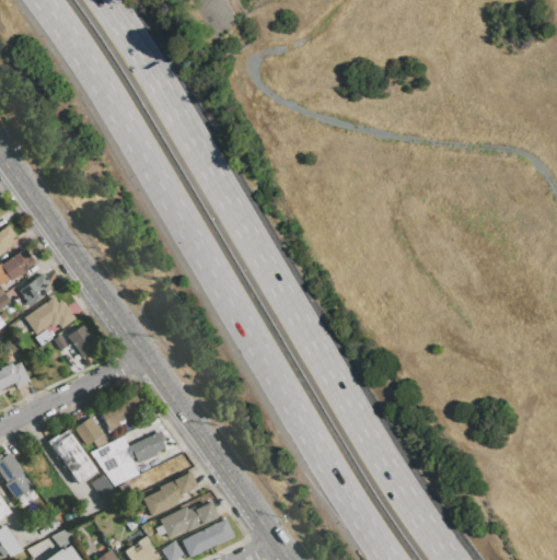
[(0,231),(10,224),(18,235),(14,237),(16,241),(13,243),(14,244),(8,248),(9,249),(0,255),(0,231)]
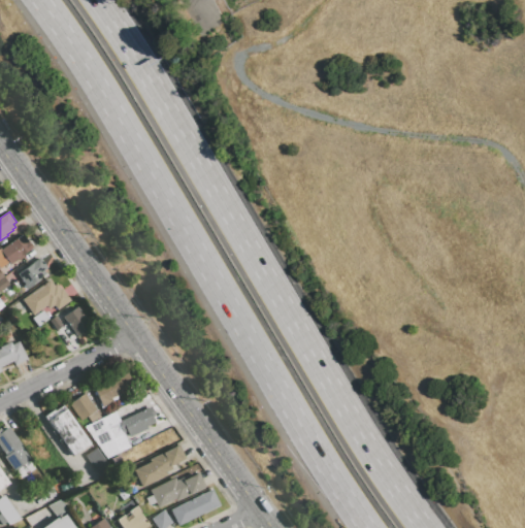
[(3,250),(25,234),(34,248),(24,254),(25,256),(12,264),(11,262),(3,250)]
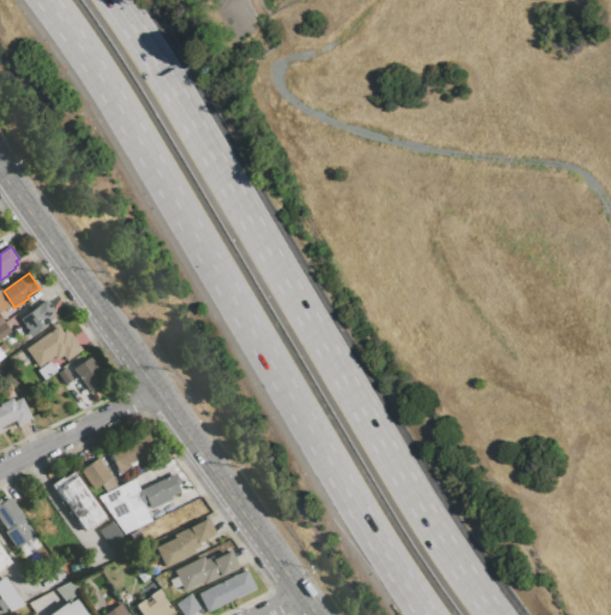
[(0,310),(0,291),(3,290),(4,291),(13,305),(1,312),(0,310)]
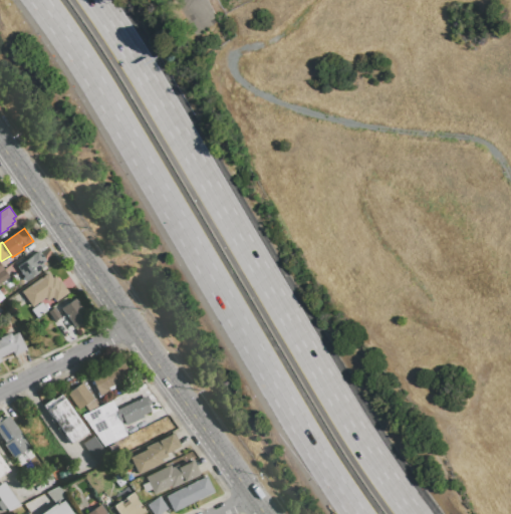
[(19,267),(40,251),(47,260),(43,263),(46,267),(28,281),(24,276),(25,275),(19,267)]
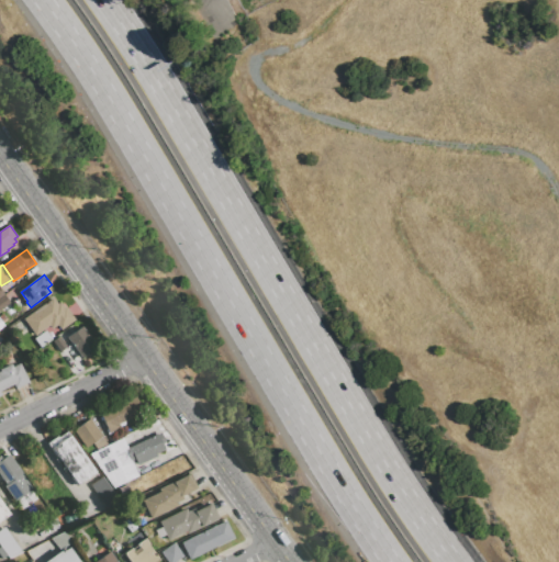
[(0,299),(7,294),(12,302),(0,312),(0,299)]
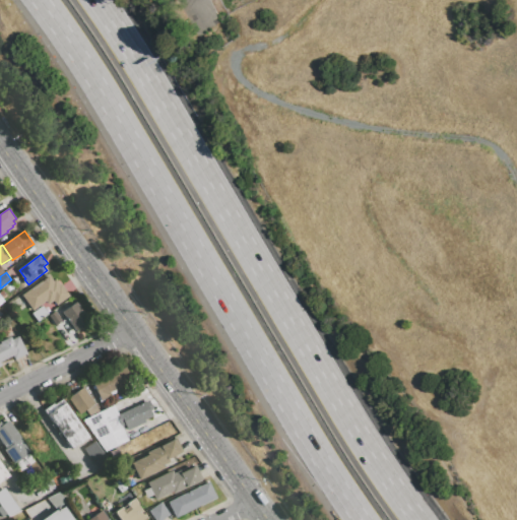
[(23,295),(50,275),(55,281),(57,279),(61,284),(62,283),(71,296),(58,305),(55,300),(48,305),(46,303),(35,310),(23,295)]
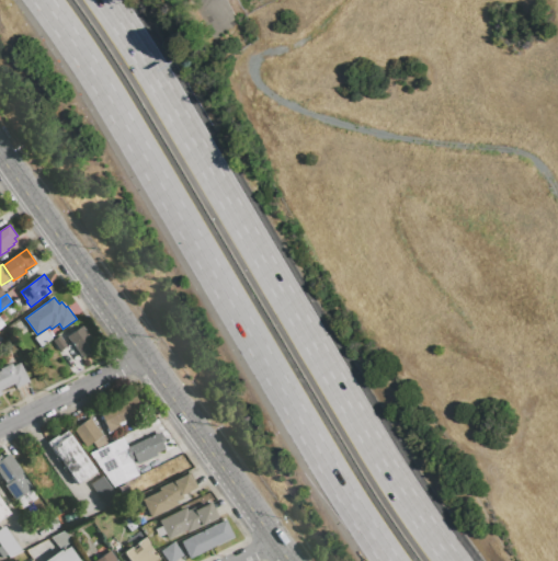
[(69,336),(84,327),(99,347),(83,357),(69,336)]
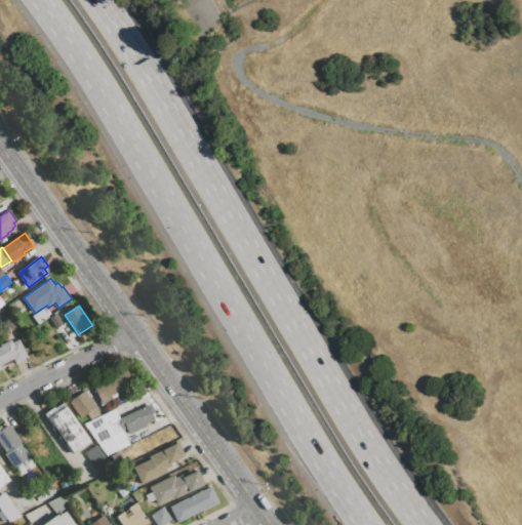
[(34,316),(44,309),(50,316),(39,324),(34,316)]
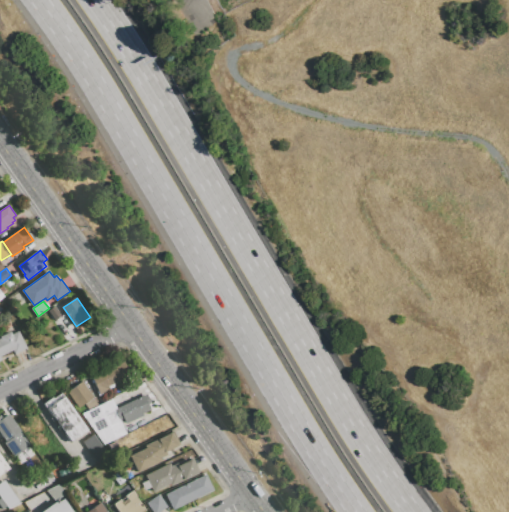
[(50,311),(56,306),(62,315),(56,320),(50,311)]
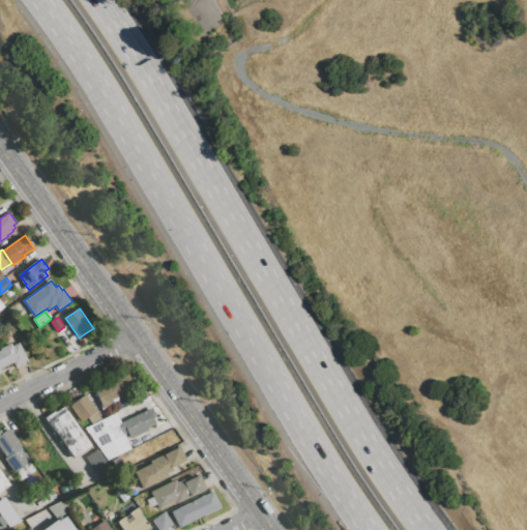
[(21,344),(29,360),(17,365),(15,361),(1,369),(3,373),(0,374),(0,351),(2,350),(1,349),(12,344),(13,347),(21,344)]
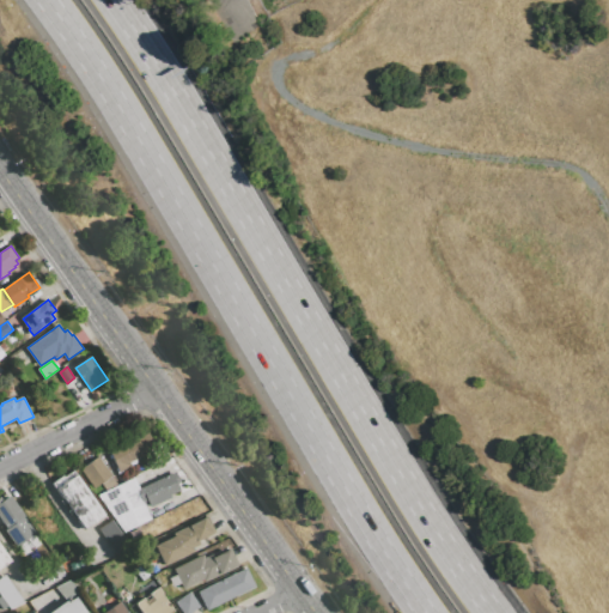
[(121,472),(110,448),(122,442),(125,445),(151,434),(158,450),(132,462),(134,466),(121,472)]
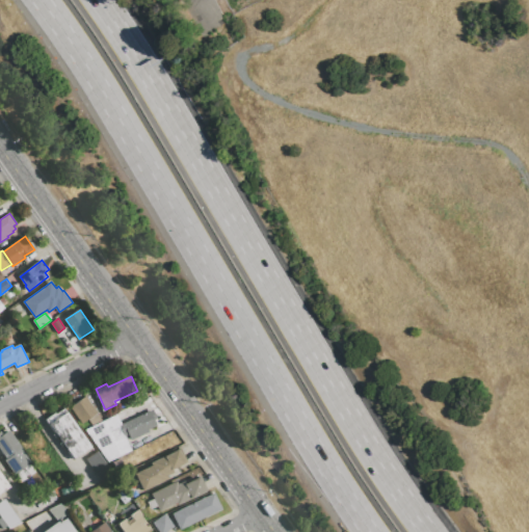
[(72,407),(87,396),(99,411),(98,413),(104,421),(94,426),(89,420),(83,424),(72,407)]
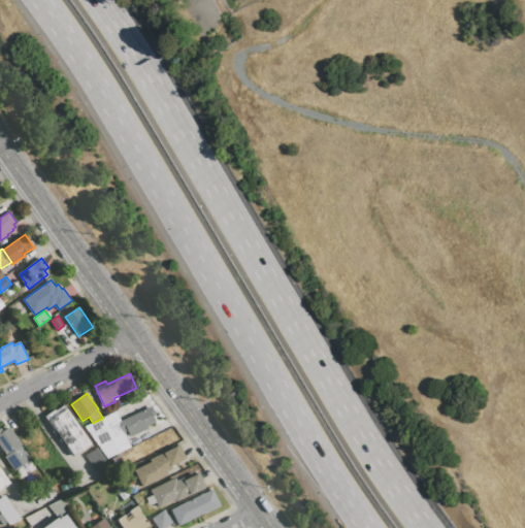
[(118,411),(134,402),(139,413),(123,422),(118,411)]
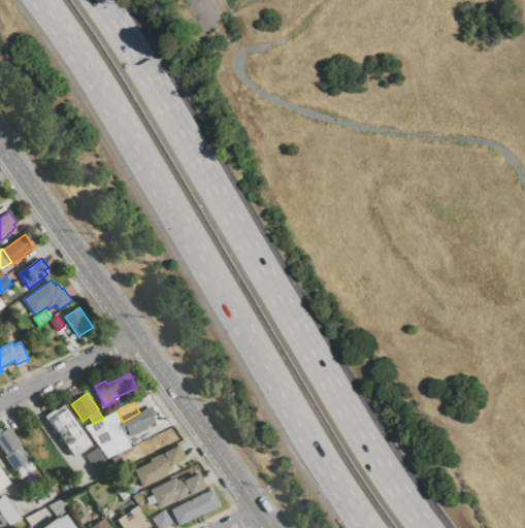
[(45,417),(56,409),(57,410),(64,405),(91,443),(74,456),(51,422),(50,422),(45,417)]
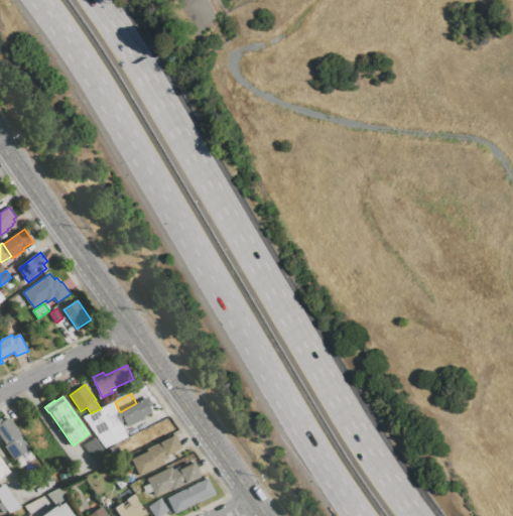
[(117,413),(120,412),(136,403),(149,397),(154,406),(151,407),(153,411),(125,425),(123,422),(122,423),(117,413)]
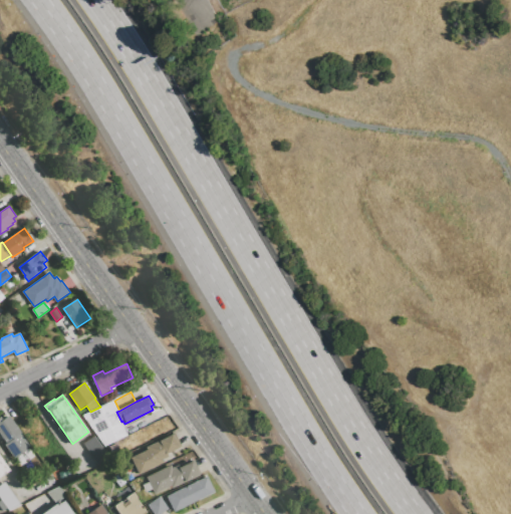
[(84,415),(114,401),(119,411),(116,412),(121,422),(122,421),(124,424),(130,435),(106,447),(84,415)]
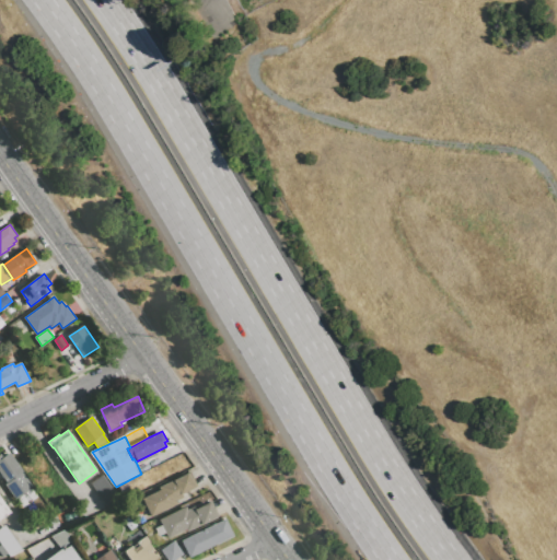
[(0,471),(0,454),(1,454),(3,457),(11,452),(25,473),(24,474),(34,487),(16,500),(7,485),(8,483),(0,471)]
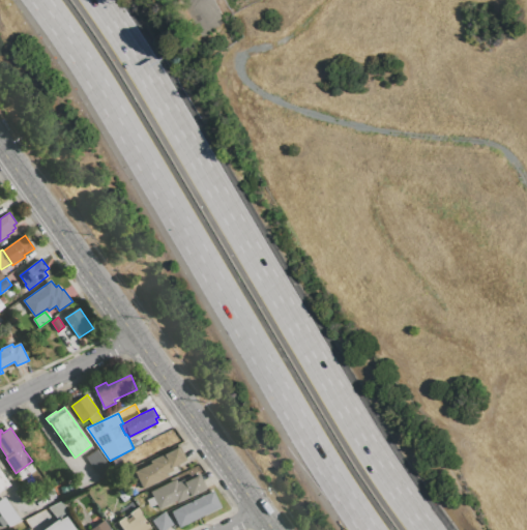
[(136,472),(152,464),(150,461),(179,447),(185,461),(173,467),(175,471),(168,474),(169,477),(143,489),(136,472)]
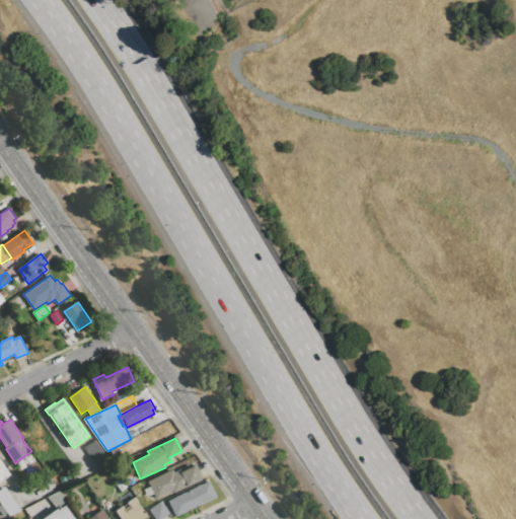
[(85,448),(97,440),(115,464),(101,470),(85,448)]
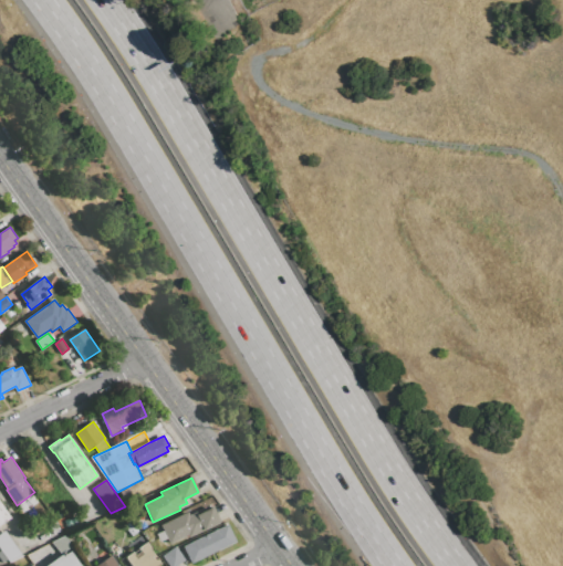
[(0,501),(12,519),(0,526),(0,501)]
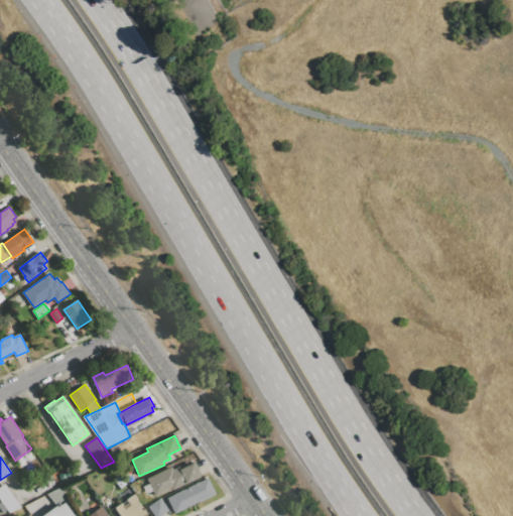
[(201,477),(173,490),(172,488),(155,495),(153,491),(147,494),(144,487),(150,484),(147,478),(173,467),(174,470),(180,467),(181,469),(194,463),(201,477)]
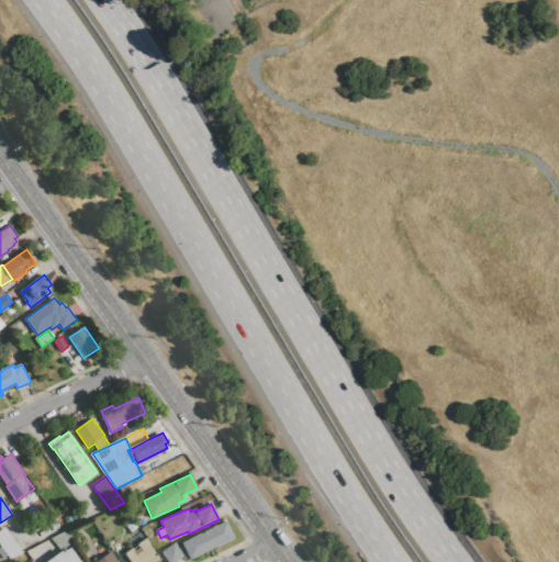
[(51,521),(57,518),(62,527),(55,530),(51,521)]
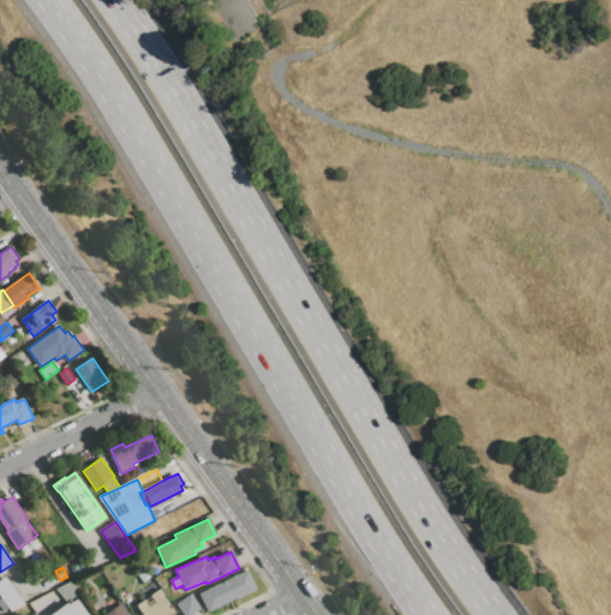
[(257,587),(209,611),(201,595),(249,571),(257,587)]
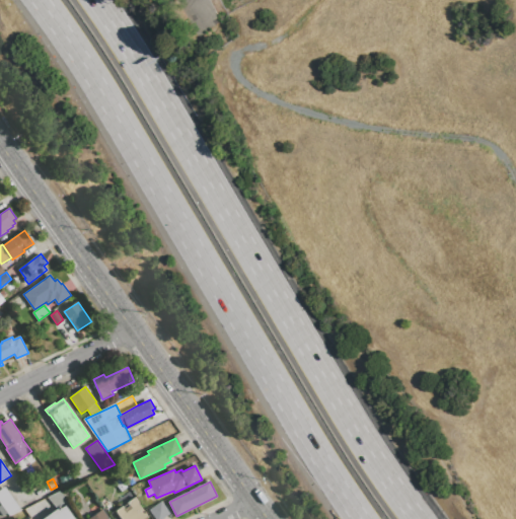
[(0,499),(0,491),(6,487),(21,509),(11,516),(9,513),(3,504),(0,499)]
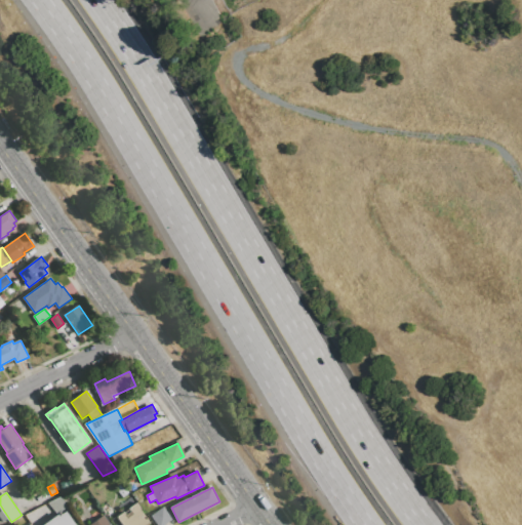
[(48,503),(61,496),(69,508),(57,513),(48,503)]
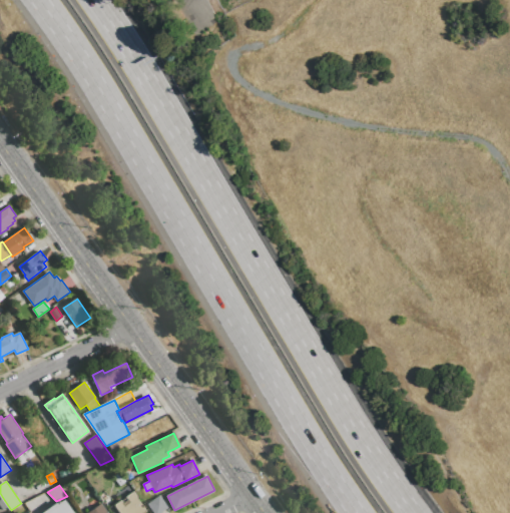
[(120,512),(115,505),(122,500),(125,505),(130,502),(126,497),(134,492),(147,511),(144,512),(120,512)]
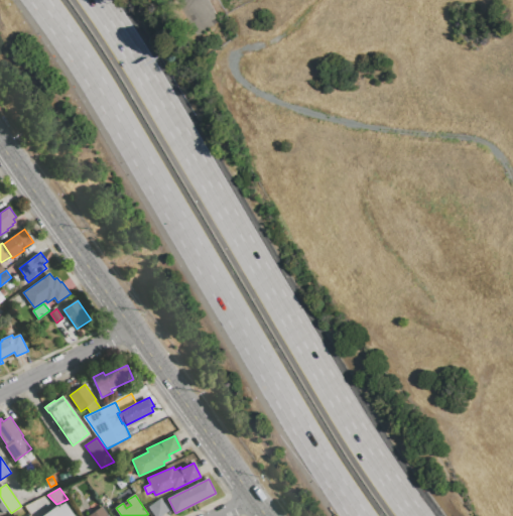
[(155,515),(149,507),(161,499),(169,510),(161,515),(155,515)]
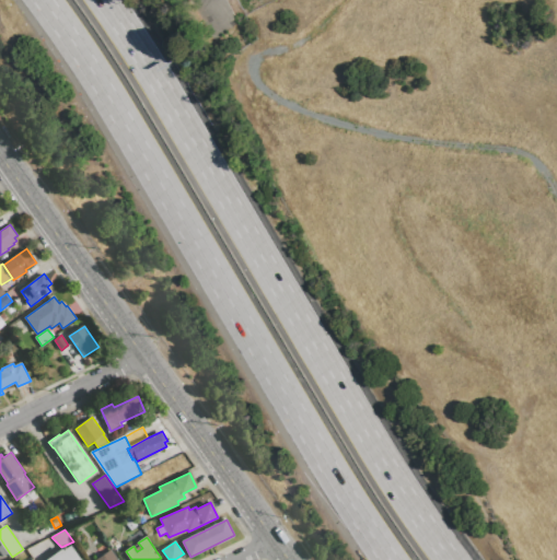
[(0,550),(0,546),(3,544),(10,553),(4,557),(0,550)]
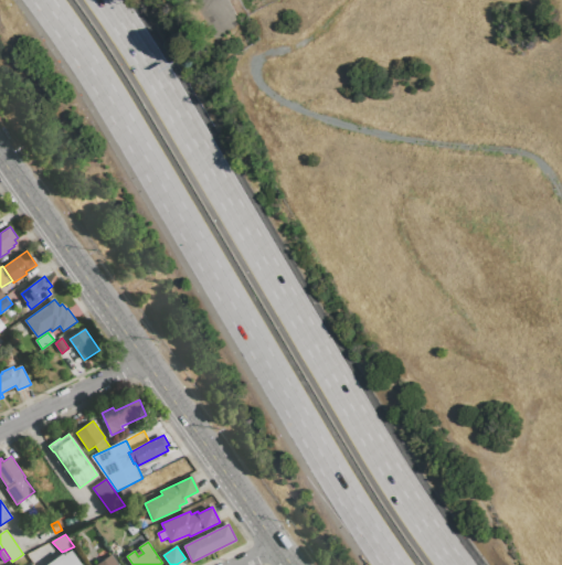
[(46,564),(63,554),(64,555),(71,550),(81,564),(46,564)]
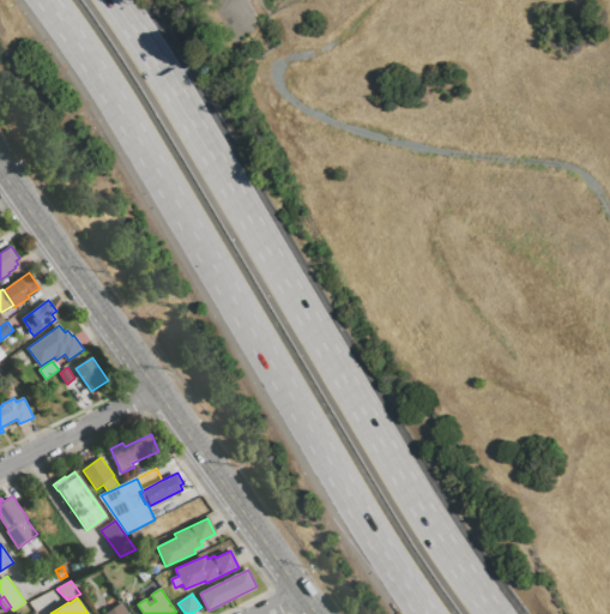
[(106,613),(122,602),(130,613),(106,613)]
